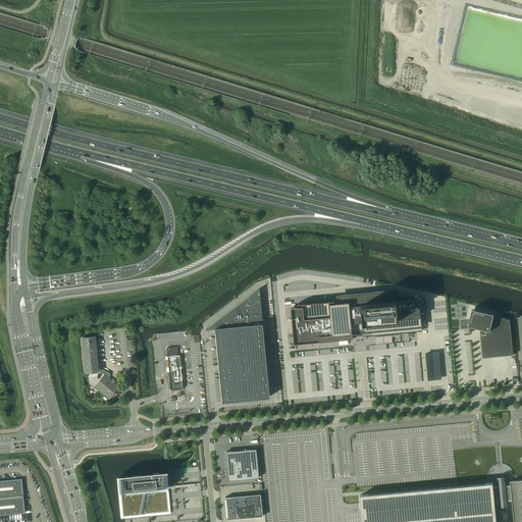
[(205,330),(214,329),(214,331),(221,402),(268,398),(261,324),(262,324),(259,289),(205,329),(205,330)]
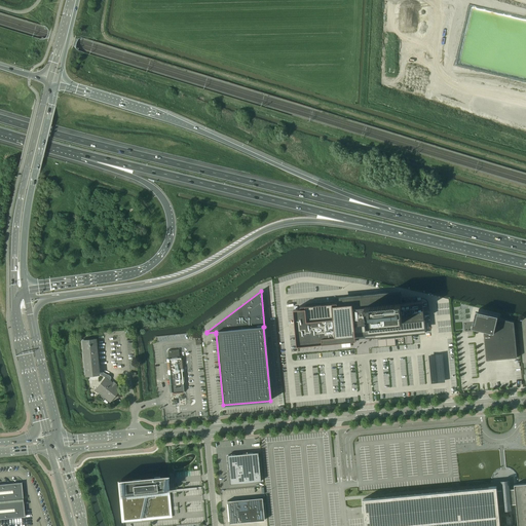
[(301,309),(294,309),(297,346),(324,344),(324,343),(331,343),(335,342),(347,341),(353,341),(352,336),(358,335),(360,335),(360,336),(361,337),(362,337),(363,337),(363,336),(364,335),(365,335),(370,334),(370,339),(376,338),(390,337),(401,336),(420,334),(425,334),(425,329),(424,313),(422,302),(403,304),(401,304),(401,303),(398,304),(397,297),(397,295),(391,296),(378,297),(360,299),(360,297),(355,297),(357,299),(346,300),(345,300),(345,305),(338,305),(337,303),(332,304),(306,306),(301,306),(301,309)]
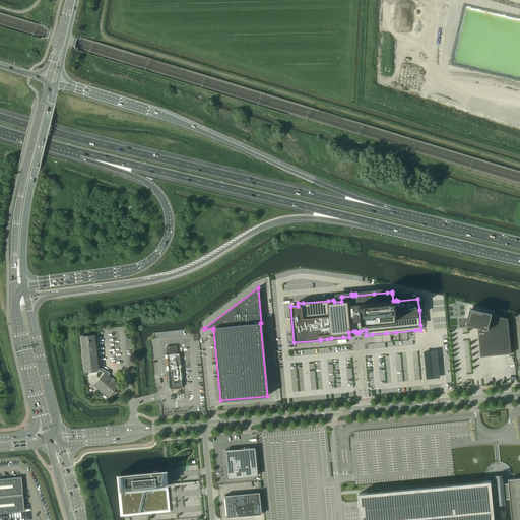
[(508,318),(492,315),(493,313),(470,308),(467,320),(472,322),(473,326),(476,327),(478,327),(480,356),(511,353),(508,318)]
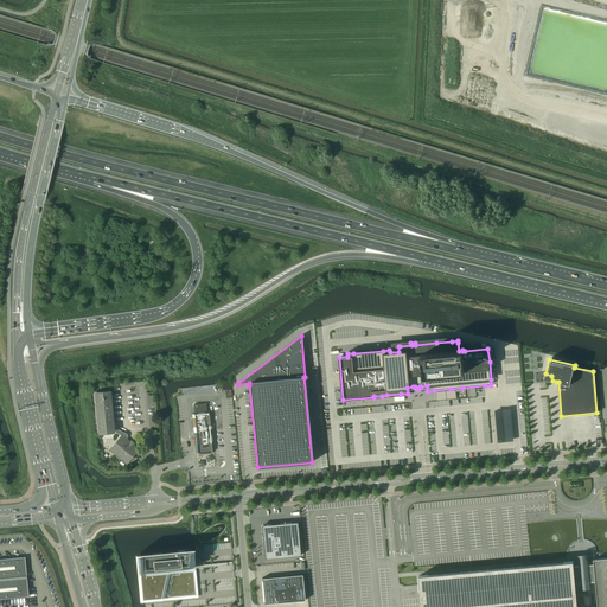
[(112,425),(109,393),(96,394),(100,430),(114,429),(114,425),(112,425)]
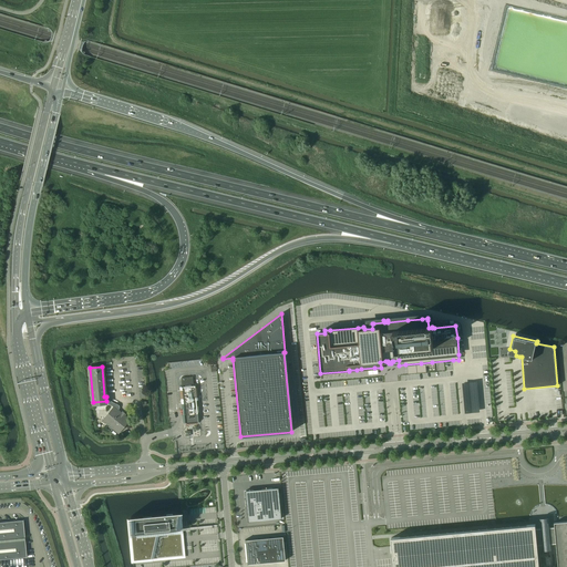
[(184,403),(185,416),(197,415),(195,385),(194,385),(193,377),(182,378),(182,381),(182,387),(181,388),(181,390),(182,390),(183,399),(182,400),(183,404),(184,403)]
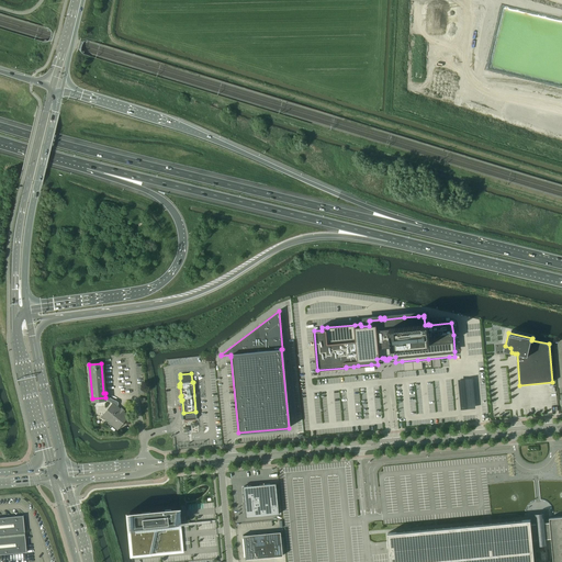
[(121,409),(113,403),(103,414),(109,418),(107,422),(117,430),(128,416),(124,412),(124,411),(121,407),(121,409)]
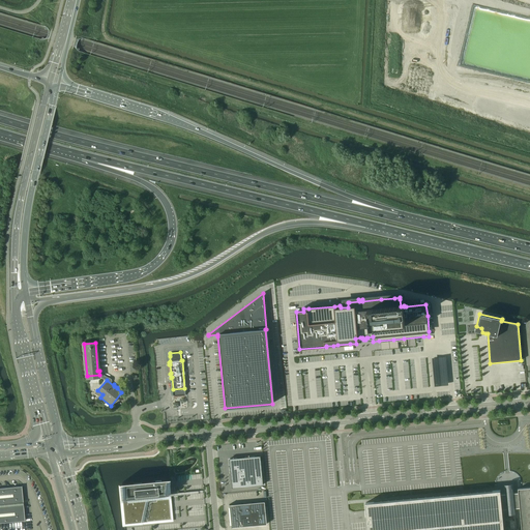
[(260,455),(230,459),(231,472),(230,472),(231,488),(262,484),(260,455)]
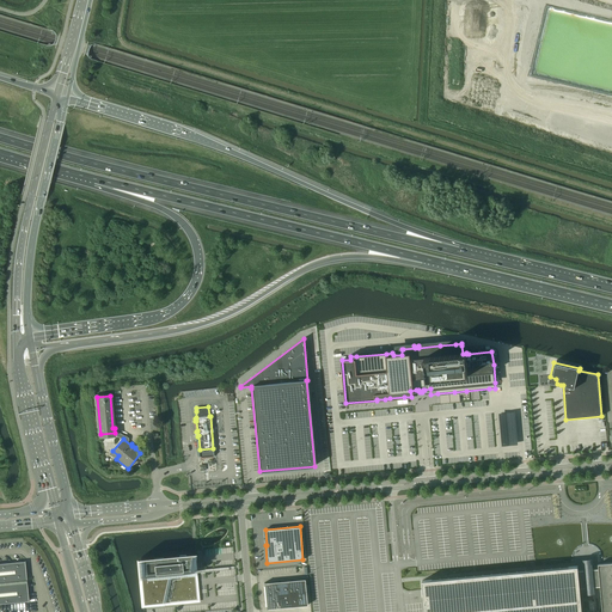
[(167,580),(169,575),(172,575),(181,574),(195,573),(194,570),(194,561),(193,552),(140,557),(144,605),(163,603),(167,580)]
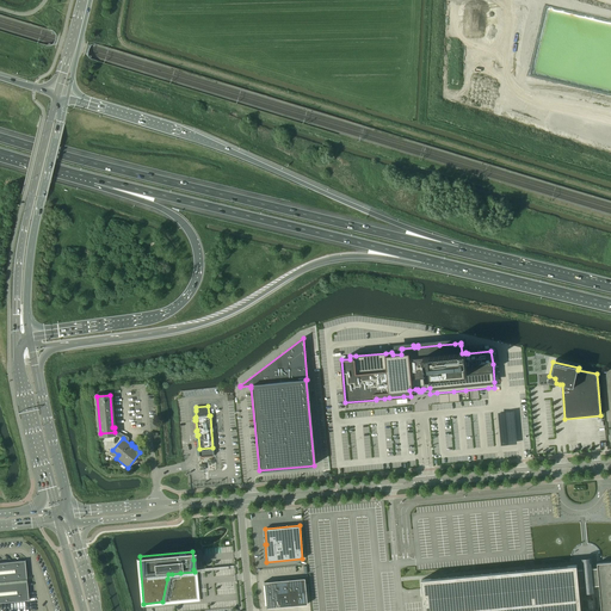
[(0,603),(29,600),(25,561),(0,562),(0,603)]
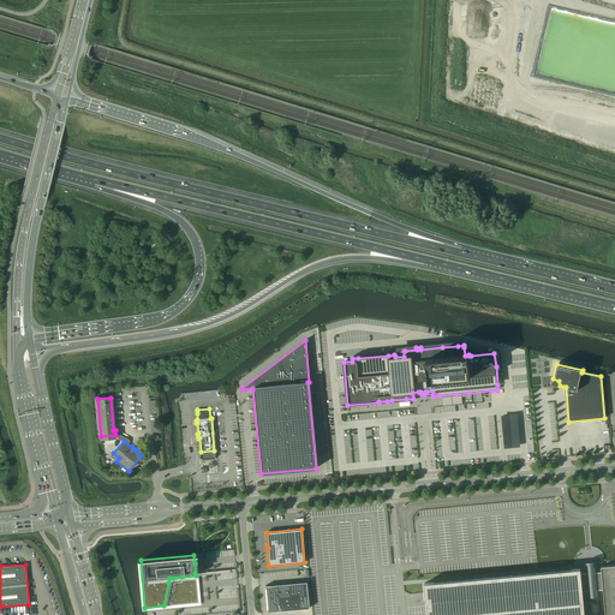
[(614,614),(614,565),(601,567),(602,572),(593,572),(592,572),(592,571),(591,571),(590,571),(590,572),(589,572),(589,573),(581,573),(580,568),(424,584),(427,614),(614,614)]
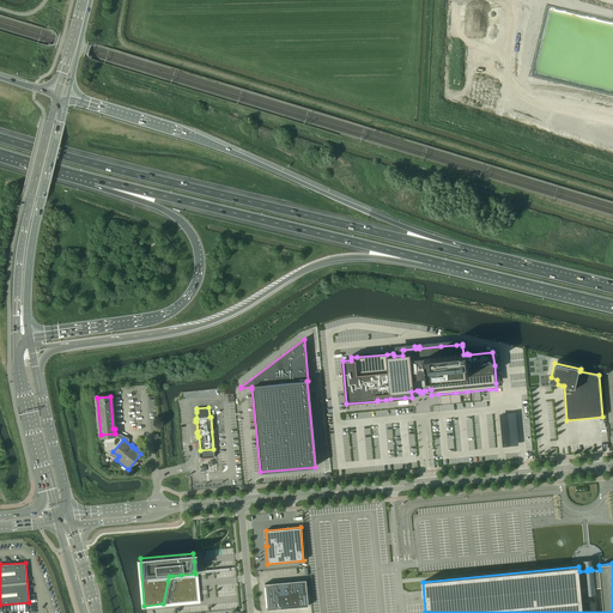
[(304,581),(289,582),(290,595),(298,594),(307,594),(305,581),(304,581)]
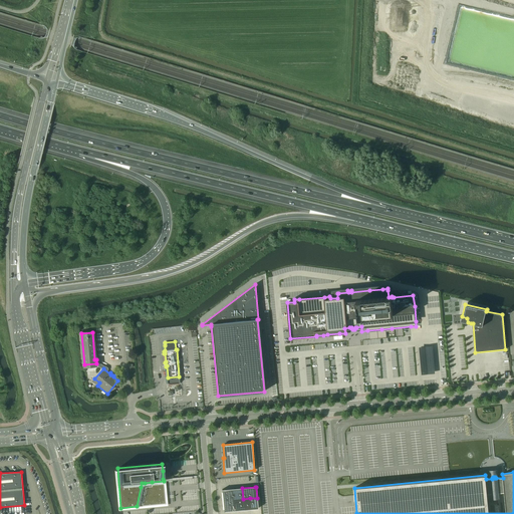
[(243,499),(242,488),(232,489),(233,500),(243,499)]
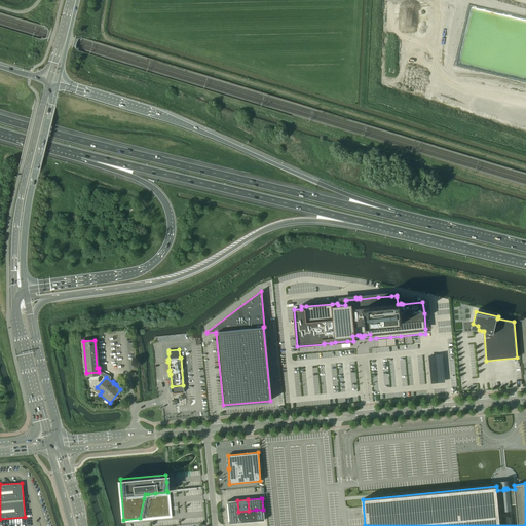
[(238,512),(237,500),(227,501),(229,524),(230,524),(229,523),(239,523),(238,512)]
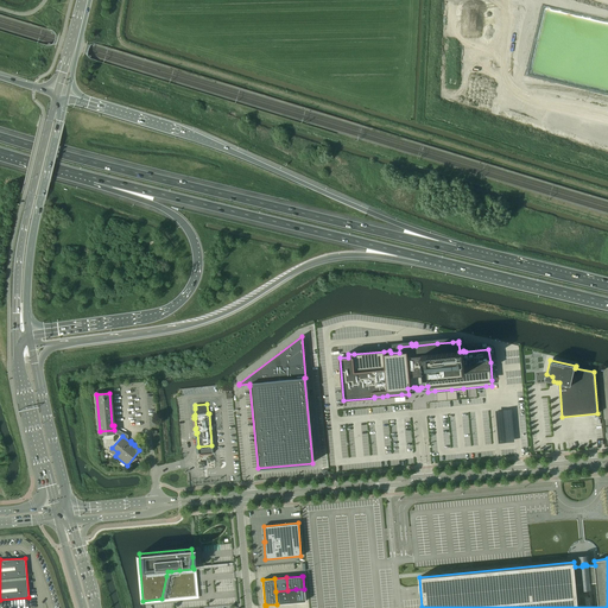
[(289,603),(287,590),(276,591),(277,605),(289,603)]
